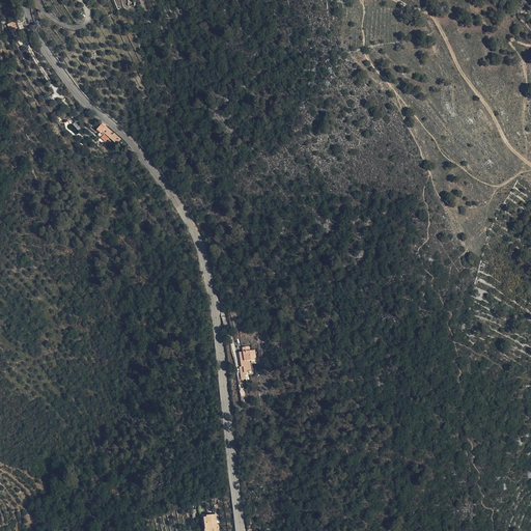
[(15,21),(7,24),(11,34),(19,32),(15,21)]
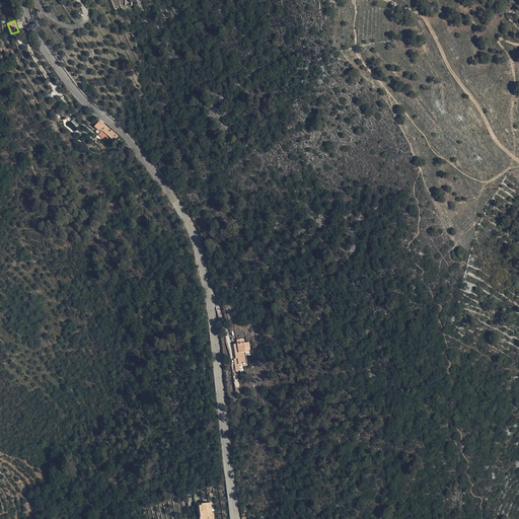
[(102,124),(99,121),(94,126),(97,129),(99,127),(114,139),(118,135),(103,122),(102,124)]
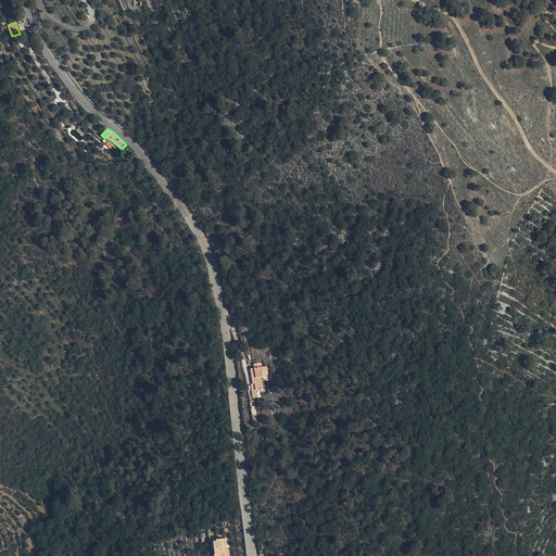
[(111,148),(117,155),(122,152),(115,144),(111,148)]
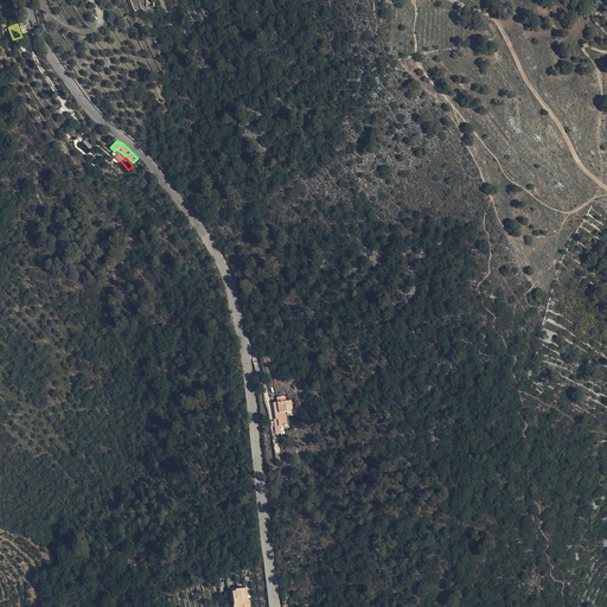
[(280,423),(287,422),(289,422),(288,410),(291,410),(291,407),(294,407),(293,398),(287,398),(286,394),(279,394),(279,400),(275,400),(276,406),(278,406),(279,417),(273,419),(275,434),(281,433),(280,423)]
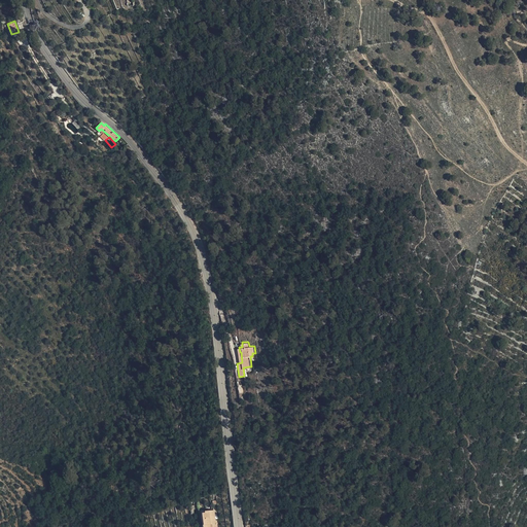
[(215,523),(215,520),(214,511),(206,511),(206,513),(203,513),(206,526),(217,526),(217,523),(215,523)]
